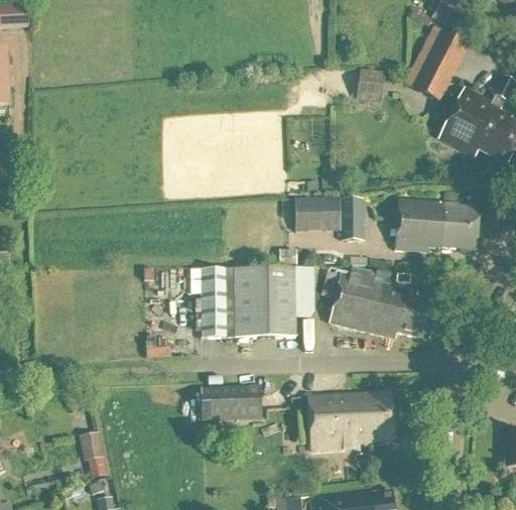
[(428,0),(425,7),(433,10),(429,17),(452,28),(464,3),(457,0),(428,0)]
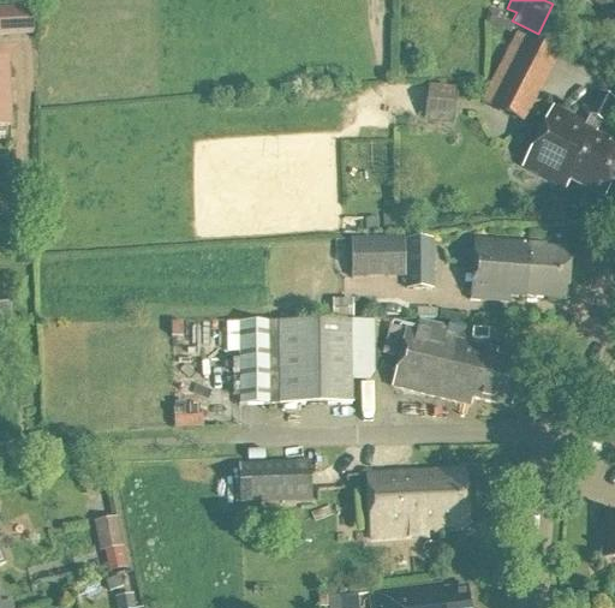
[(30,1),(0,1),(0,30),(31,29),(30,1)]
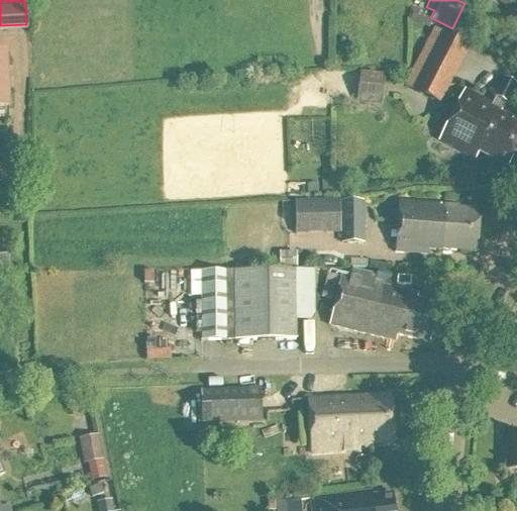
[(431,55),(415,86),(443,100),(473,41),(436,23),(422,50),(431,55)]
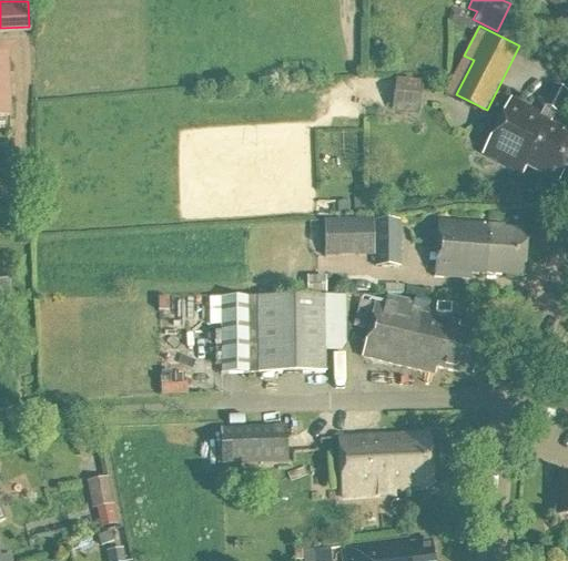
[(0,111),(9,111),(6,49),(0,49),(0,111)]
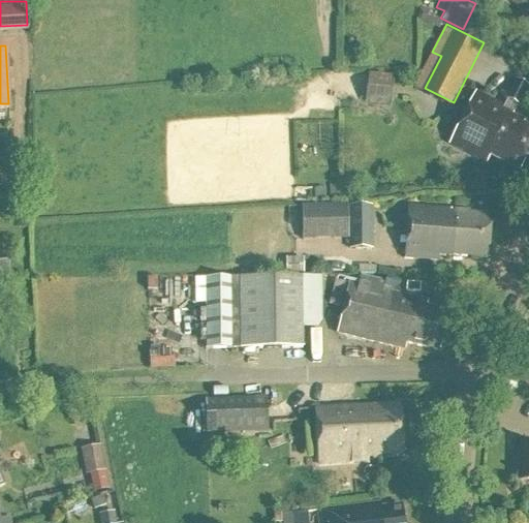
[(368,69),(365,97),(391,99),(394,71),(368,69)]
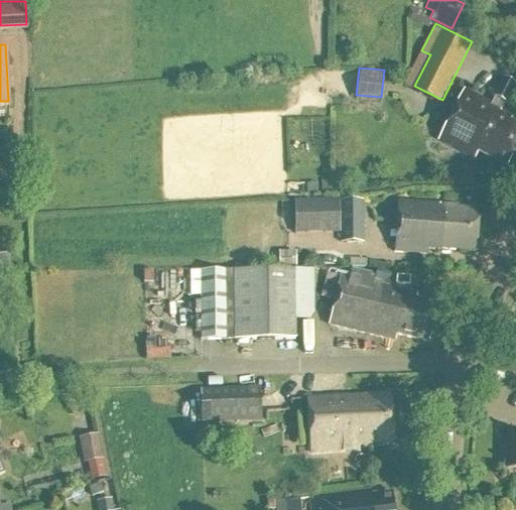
[(513,80),(503,75),(490,100),(463,86),(437,137),(474,155),(478,147),(506,161),(515,141),(515,121),(509,118),(510,116),(497,109),(503,98),(504,99),(513,80)]
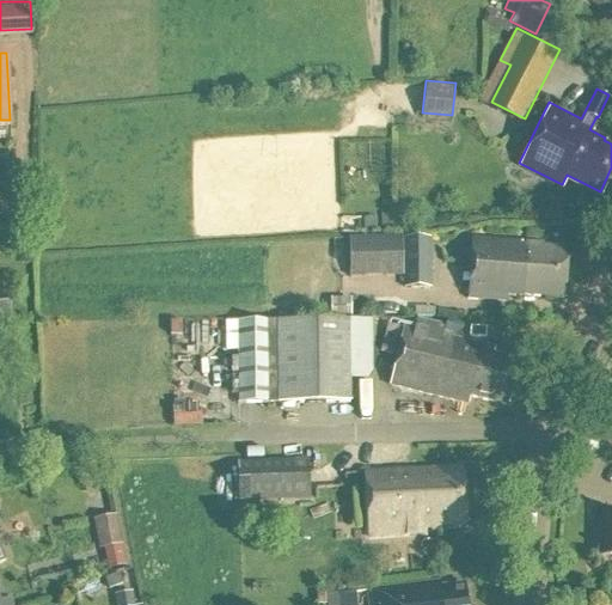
[(401,232),(348,233),(349,273),(402,272),(401,232)]
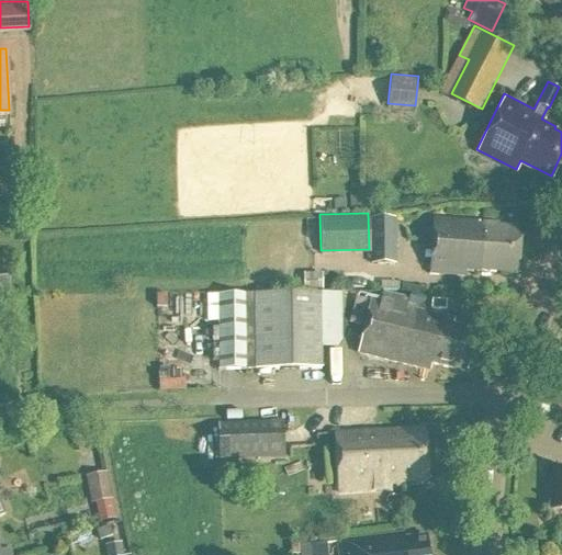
[(370,214),(371,259),(395,259),(395,213),(370,214)]
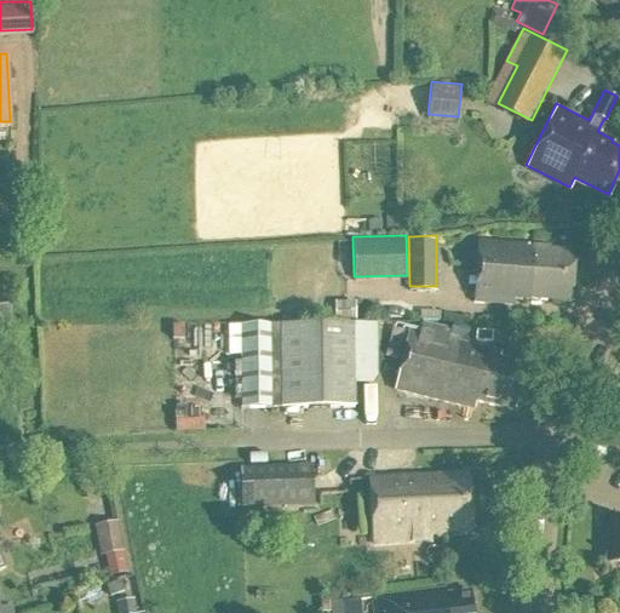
[(550,241),(477,236),(474,297),(514,299),(514,293),(570,297),(574,246),(550,245),(550,241)]
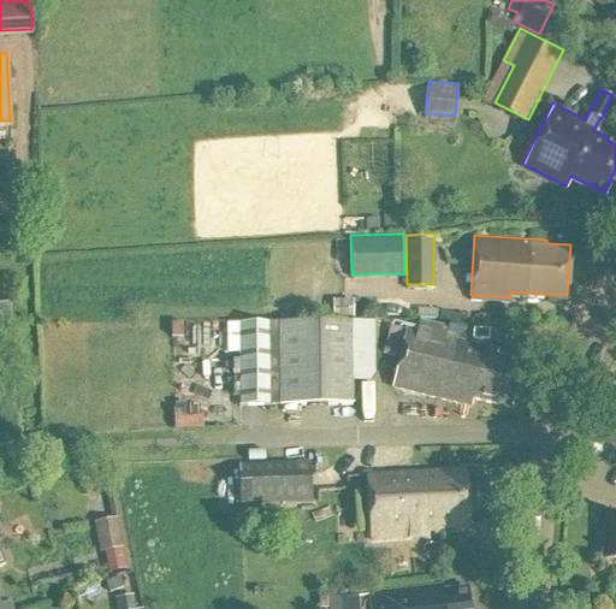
[(332,296),(332,317),(353,317),(353,296),(332,296)]
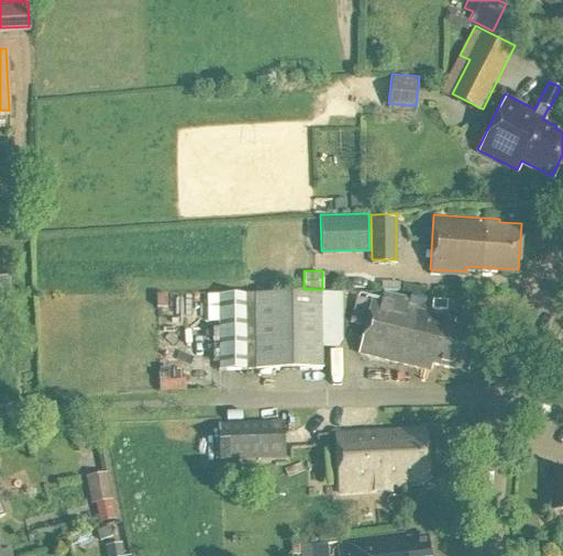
[(0,273),(0,307),(10,307),(9,273),(0,273)]
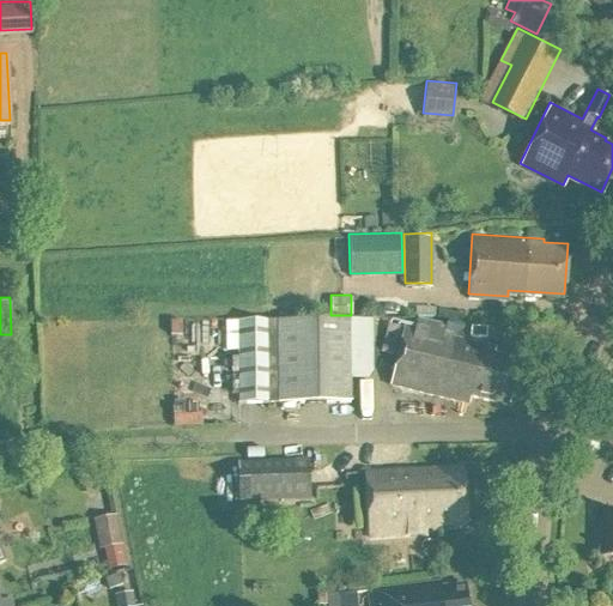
[(351,315),(331,315),(240,316),(240,399),(268,399),(350,399),(350,375),(374,375),(374,332),(374,315),(351,315)]
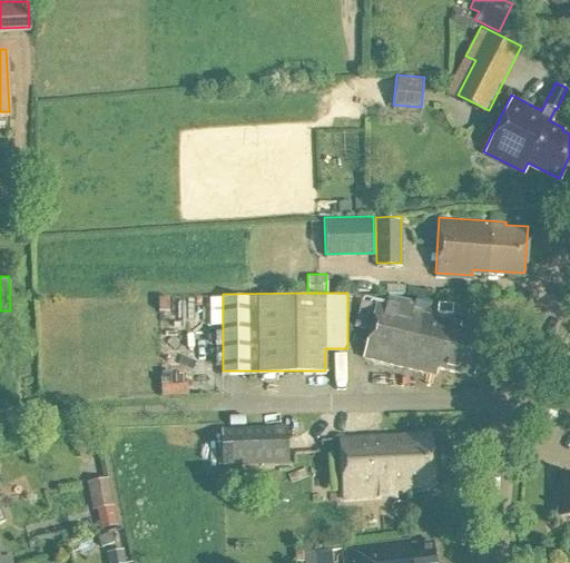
[(431,308),(434,297),(419,294),(416,305),(431,308)]
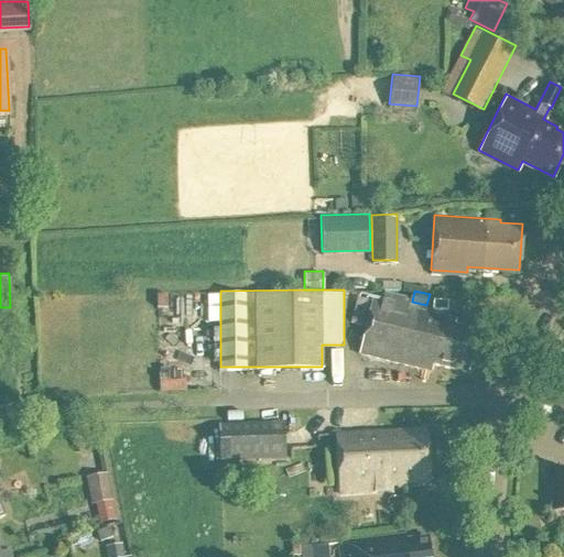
[(356,295),(353,321),(362,323),(366,297),(356,295)]
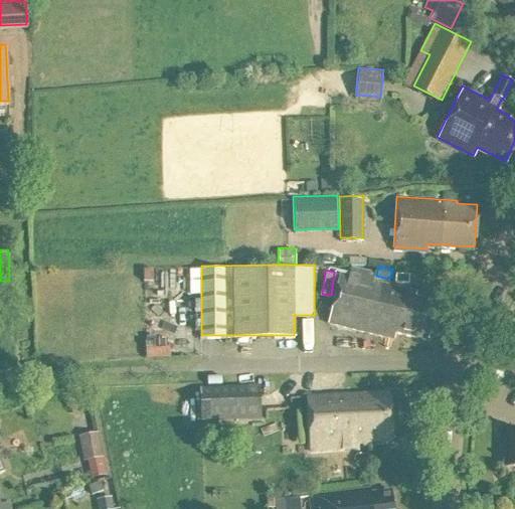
[(415,289),(339,271),(327,319),(393,335),(395,329),(430,338),(439,300),(414,294),(415,289)]
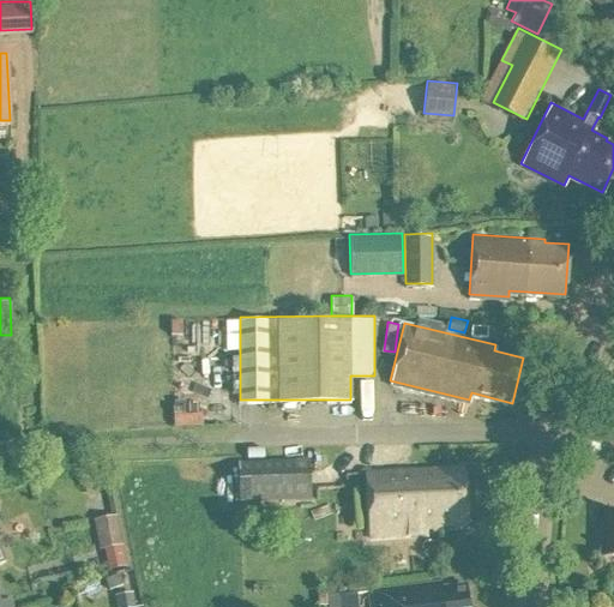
[(239,498),(309,494),(308,456),(238,460),(239,498)]
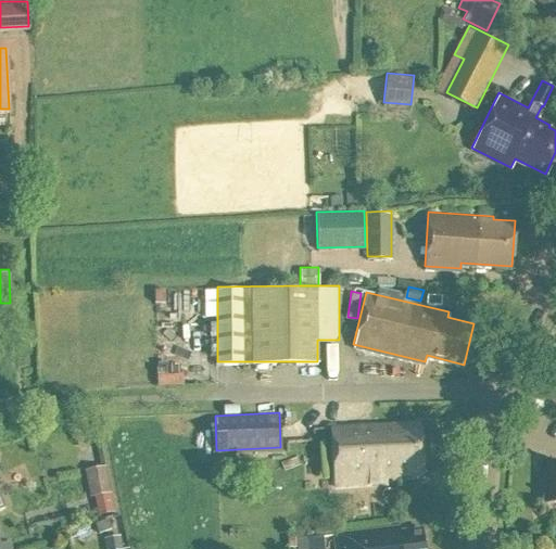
[(422,471),(419,419),(330,424),(333,482),(384,479),(384,476),(394,475),(394,473),(422,471)]
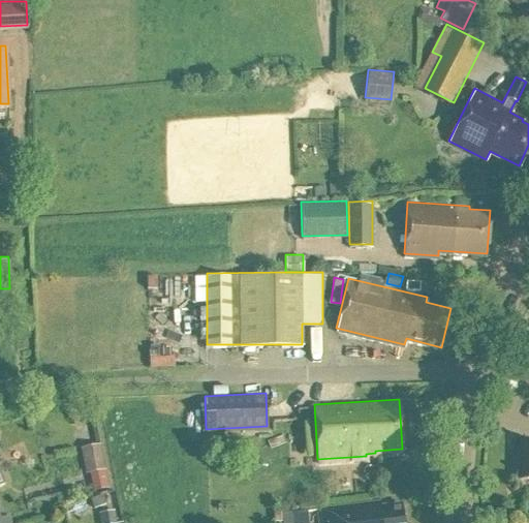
[(528,441),(518,442),(518,477),(528,477),(528,441)]
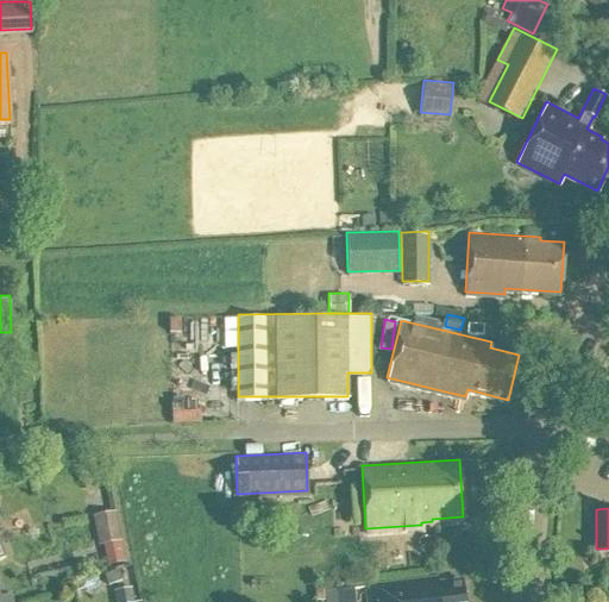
[(117,509),(94,513),(99,543),(123,538),(117,509)]
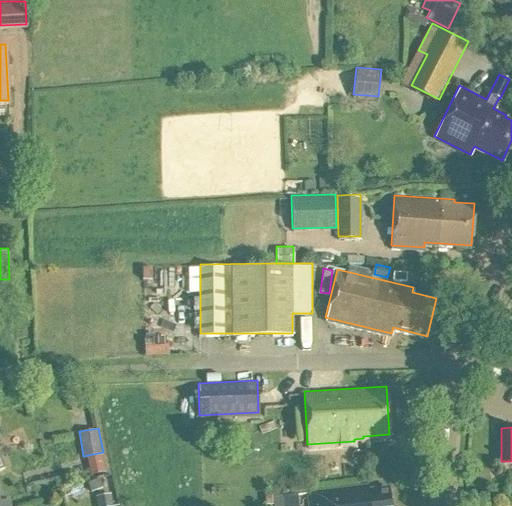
[(99,475),(87,480),(90,489),(103,484),(99,475)]
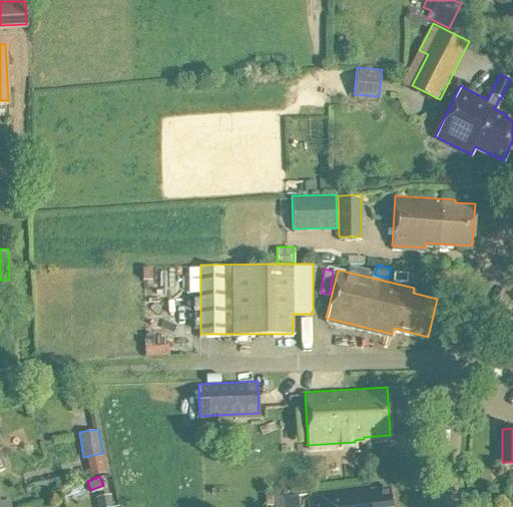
[(391,506),(389,485),(369,487),(369,483),(283,494),(284,506),(391,506)]
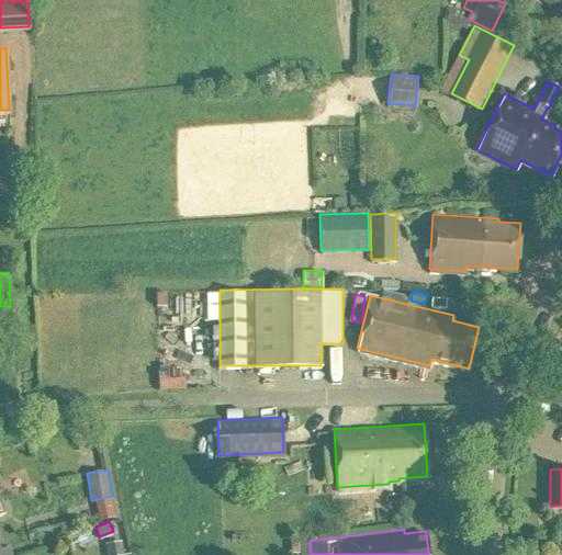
[(108,536),(110,554),(127,554),(125,534),(108,536)]
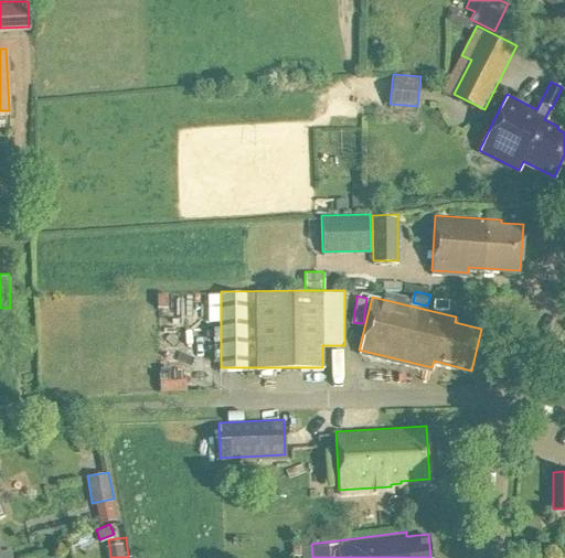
[(0,548),(0,557),(13,557),(9,546),(0,548)]
